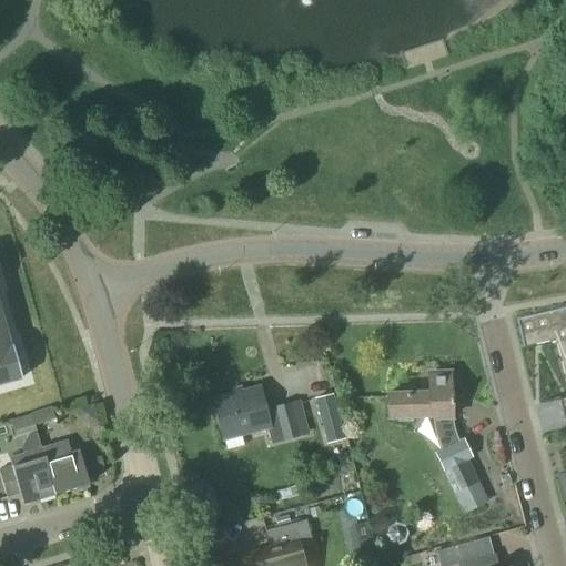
[(0,371),(32,362),(22,329),(20,330),(2,272),(6,271),(0,252),(0,371)]
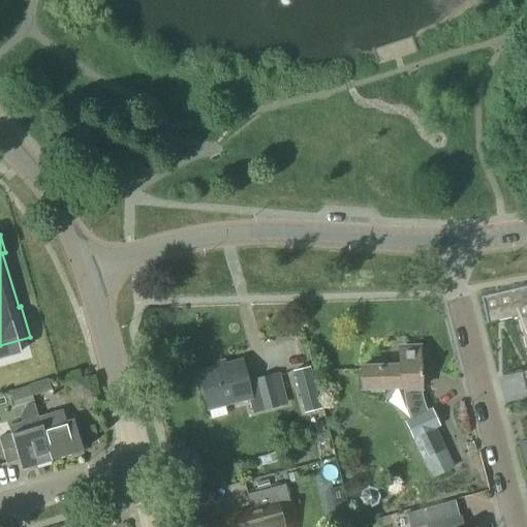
[(526,377),(526,285),(484,296),(490,321),(520,314),(526,343),(526,370),(524,370),(526,377)]
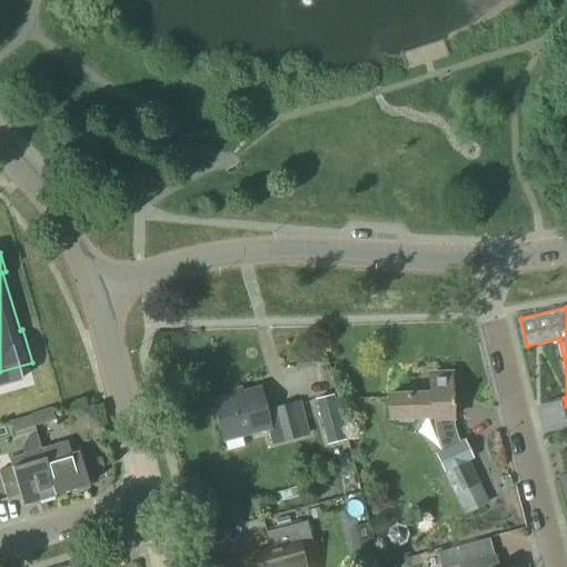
[(454,415),(453,374),(431,374),(431,391),(389,393),(389,417),(399,417),(399,420),(415,420),(415,416),(435,416),(436,426),(437,431),(439,438),(443,449),(436,453),(466,513),(490,501),(469,459),(475,457),(466,438),(461,440),(458,435),(457,429),(456,424),(454,415)]
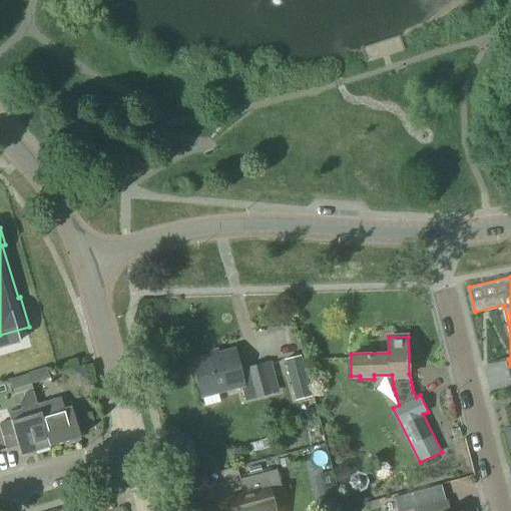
[(257,397),(281,391),(273,360),(248,366),(249,368),(240,370),(235,349),(193,360),(202,395),(242,385),(245,399),(257,396),(257,397)]
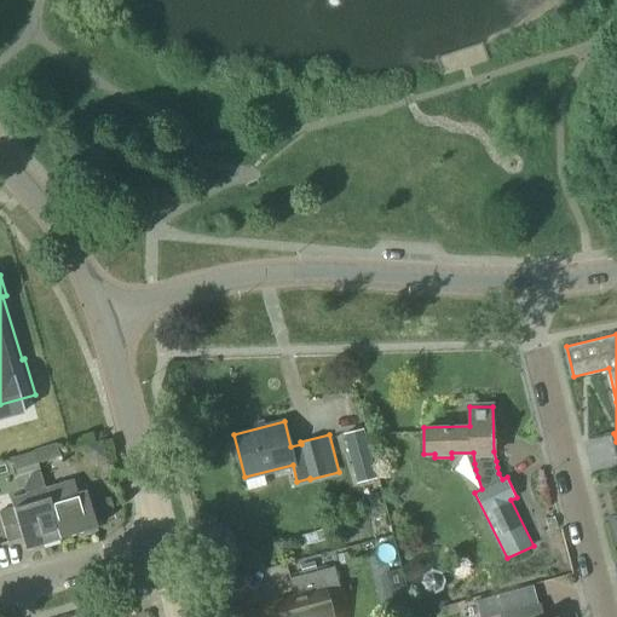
[(363,428),(346,433),(358,480),(376,476),(363,428)]
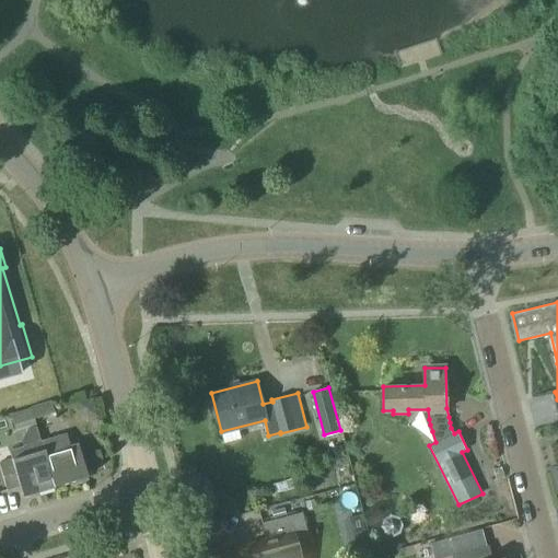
[(56,486),(43,441),(42,442),(37,425),(28,428),(21,439),(24,448),(11,451),(13,457),(0,461),(0,463),(8,489),(22,486),(25,495),(56,486)]
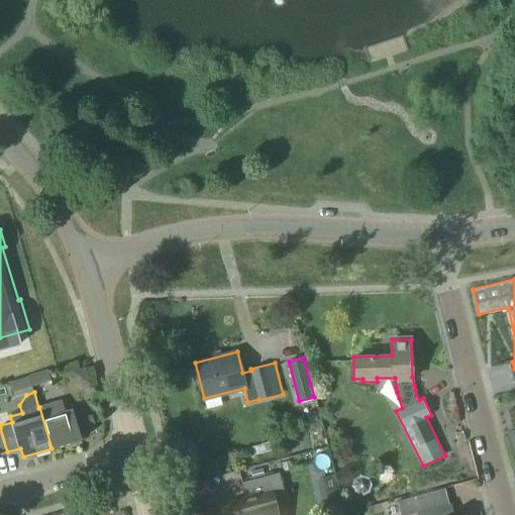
[(39,407),(52,448),(81,439),(73,410),(66,412),(63,400),(39,407)]
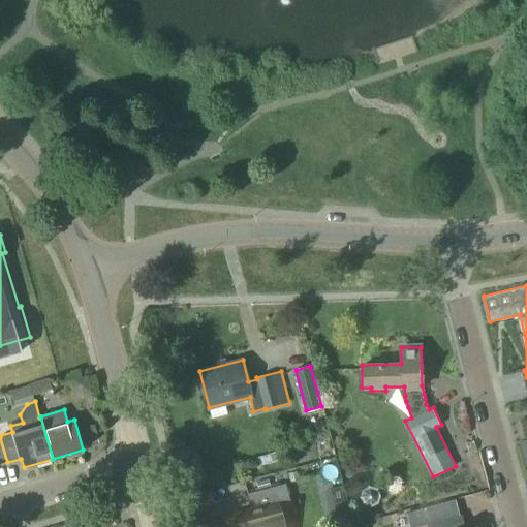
[(94,424),(86,426),(88,435),(97,432),(94,424)]
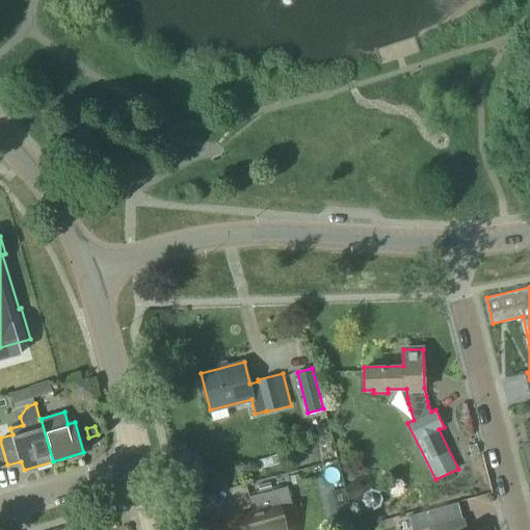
[(271,455),(274,465),(285,461),(283,452),(271,455)]
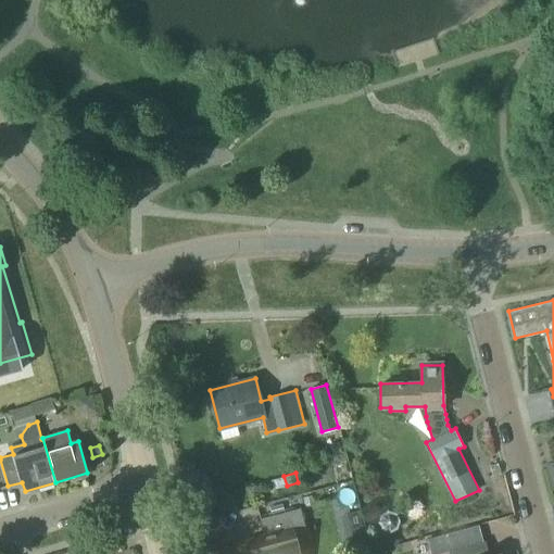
[(272,515),(285,512),(282,504),(269,507),(272,515)]
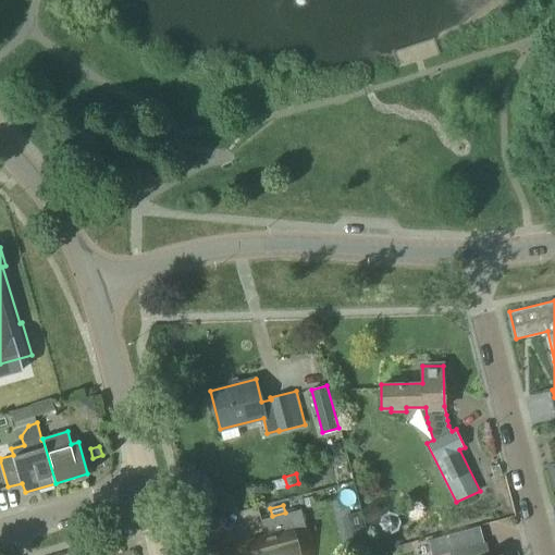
[(253,554),(298,554),(293,534),(307,531),(301,508),(285,513),(272,516),(261,519),(266,537),(249,541),(253,554)]
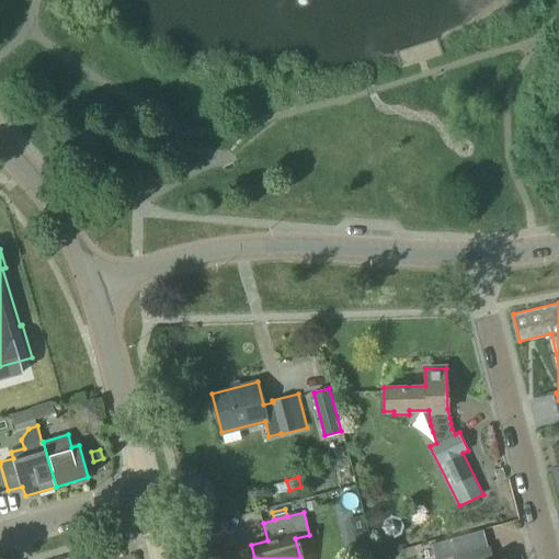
[(394,537),(401,533),(405,525),(400,517),(392,515),(386,518),(383,526),(386,534),(394,537)]
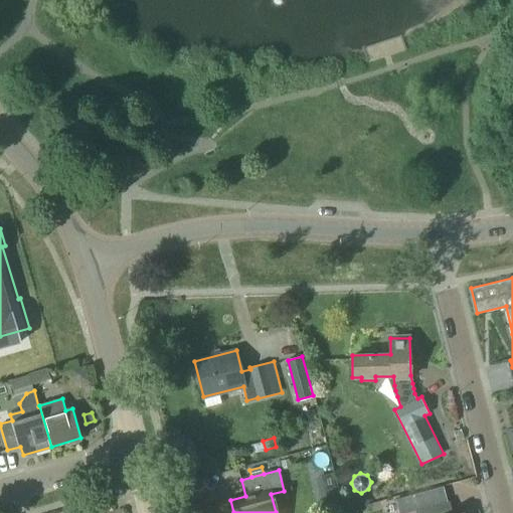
[(342,508),(337,491),(322,494),(326,512),(342,508)]
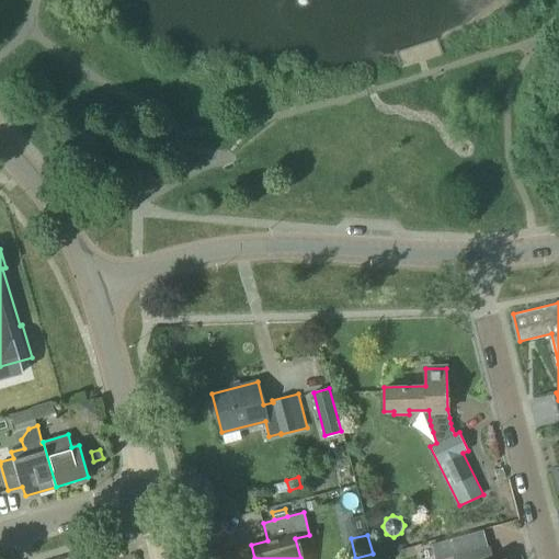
[(504,558),(501,558),(493,558),(490,545),(480,547),(477,535),(452,542),(456,555),(455,555),(456,558),(504,558)]
